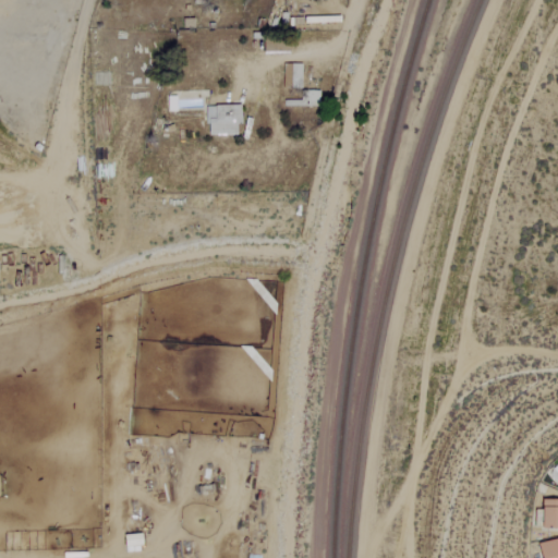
[(303,89),(303,64),(283,64),(283,88),(303,89)]
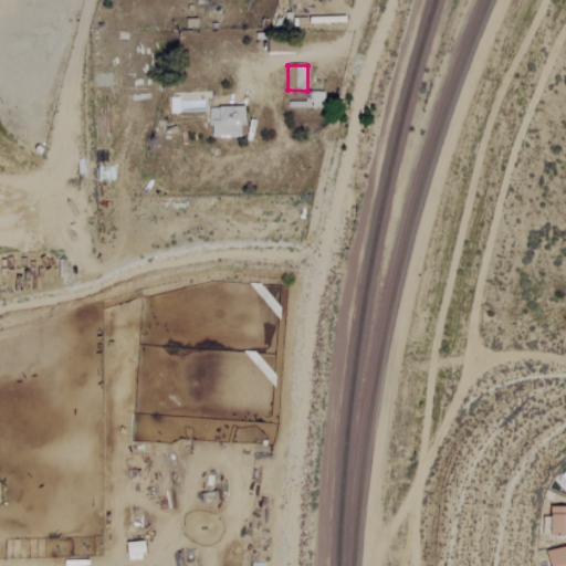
[(326,108),(326,92),(305,92),(305,103),(290,102),(290,108),(326,108)]
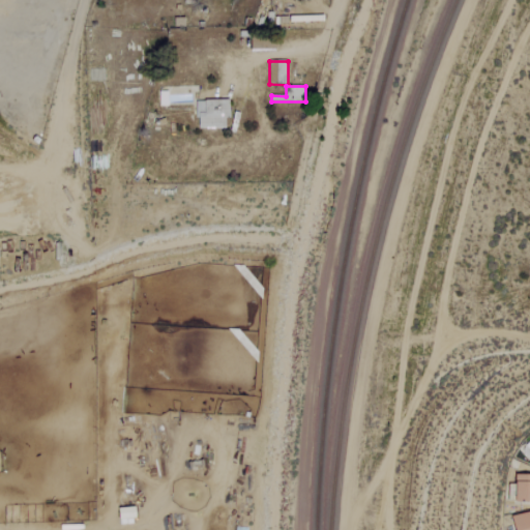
[(227,128),(227,119),(231,119),(231,101),(198,100),(198,128),(227,128)]
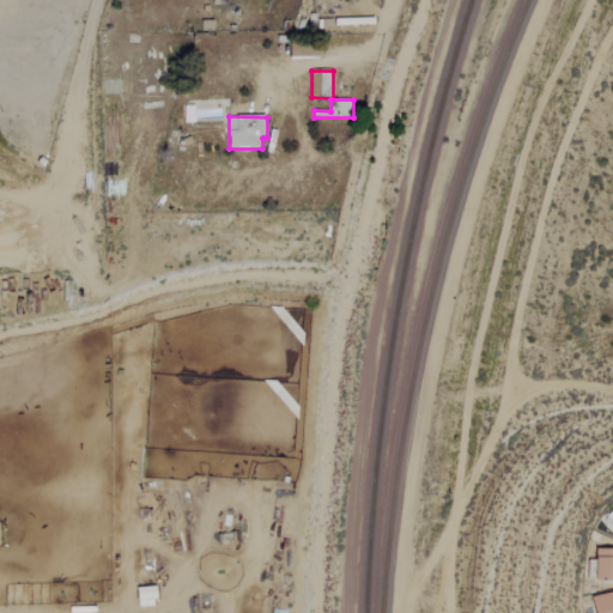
[(612,582),(612,550),(588,550),(588,581),(612,582)]
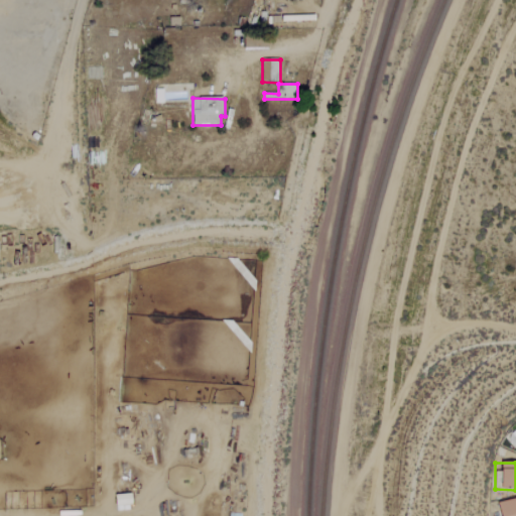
[(134,504),(134,493),(117,494),(118,505),(134,504)]
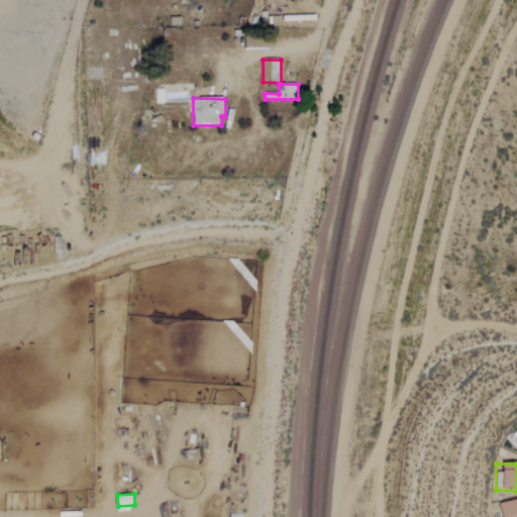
[(516,516),(516,499),(494,503),(496,516),(516,516)]
